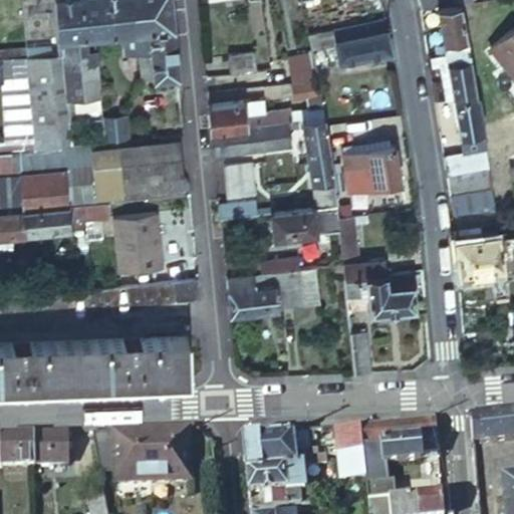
[(52,0),(57,51),(61,51),(65,100),(98,97),(96,71),(73,73),(71,50),(86,48),(84,35),(80,35),(78,0),(52,0)]
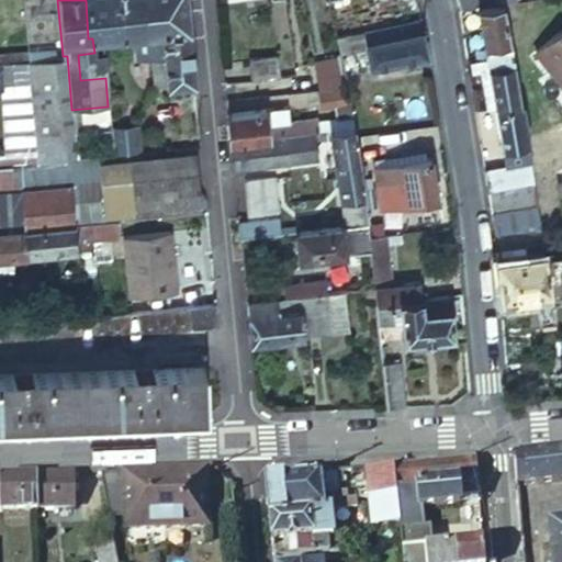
[(110,0),(86,0),(88,38),(92,38),(101,37),(108,37),(113,36),(110,0)]
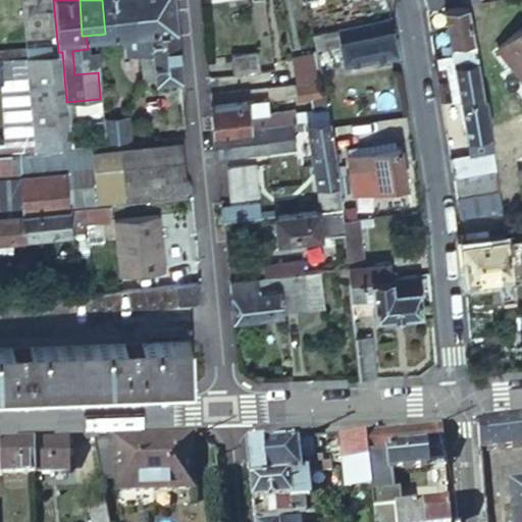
[(173,8),(172,0),(102,0),(105,34),(117,33),(126,32),(175,28),(173,8)]
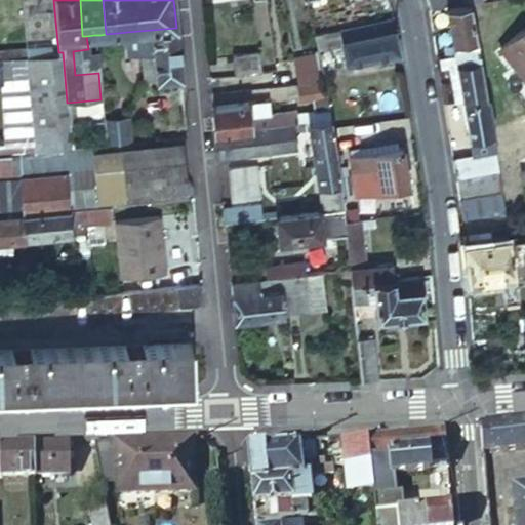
[(426,0),(429,9),(447,6),(472,2),(472,4),(491,1),(491,0),(426,0)]
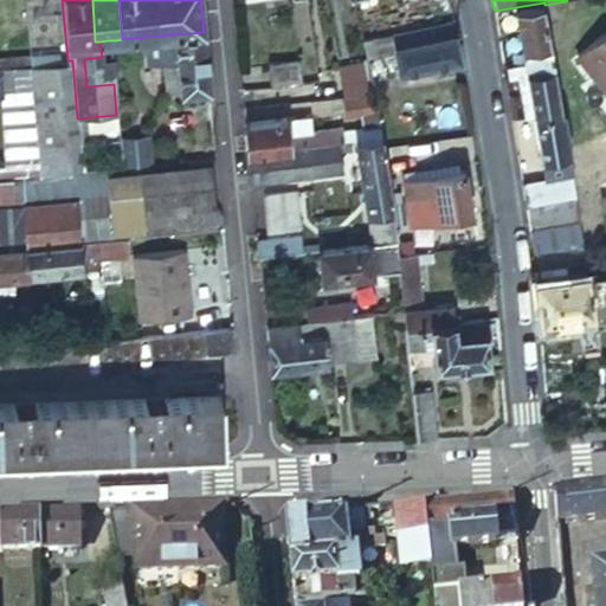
[(545,2),(516,7),(524,59),(553,56),(545,5),(545,2)]
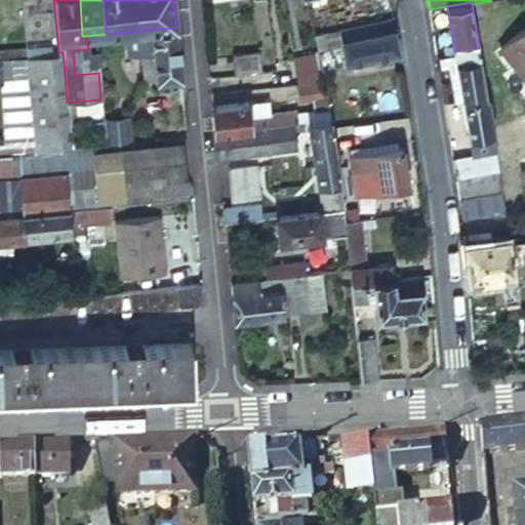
[(395,50),(388,17),(339,28),(346,61),(373,54),(374,61),(385,58),(384,52),(395,50)]
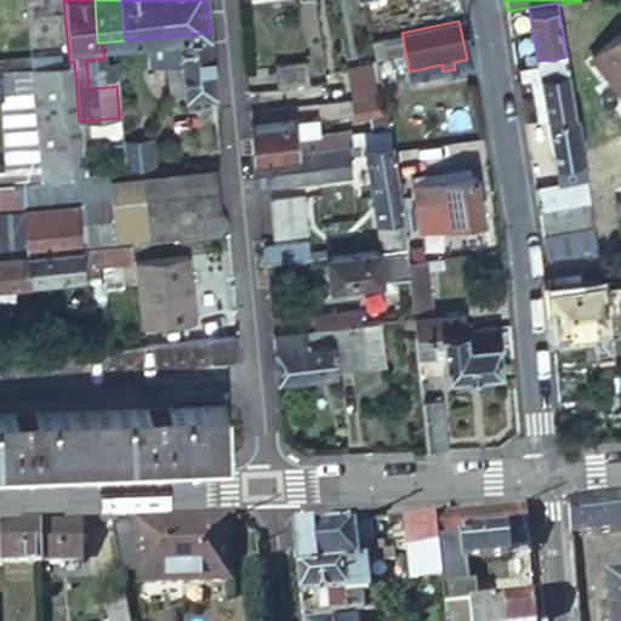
[(620,26),(593,47),(620,86),(620,26)]
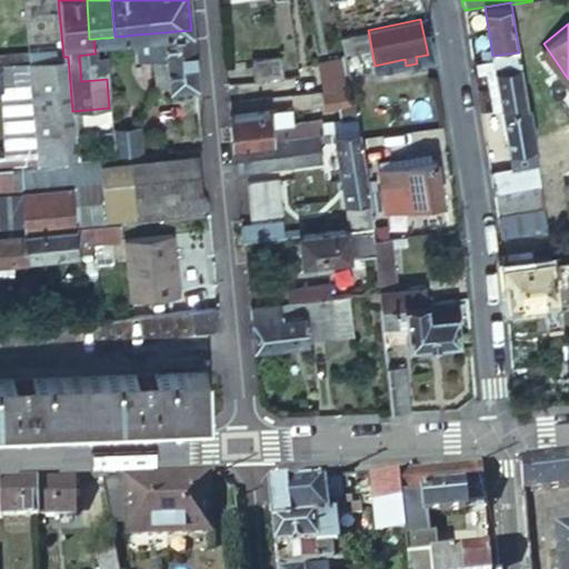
[(157,87),(196,83),(191,30),(138,35),(140,59),(155,58),(157,87)]
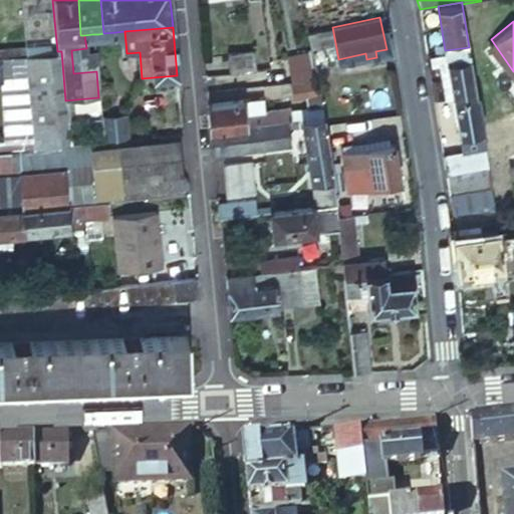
[(98,34),(92,34),(93,48),(94,56),(126,53),(124,31),(115,32),(103,33),(98,34)]
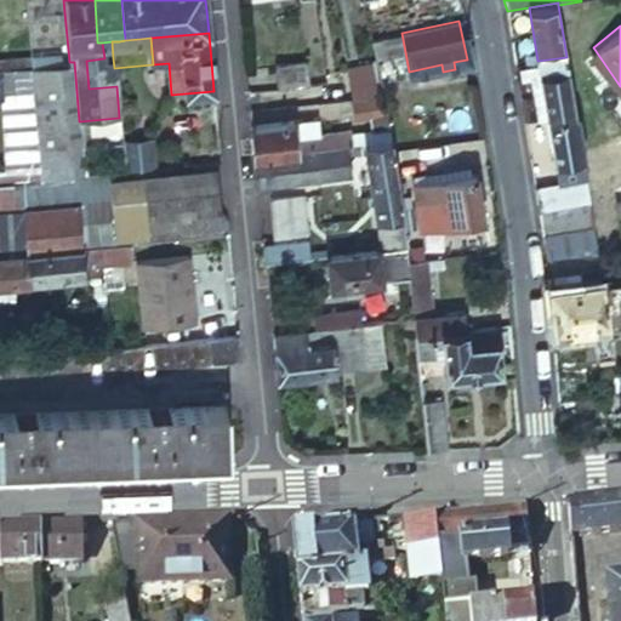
[(537,61),(546,118),(576,113),(567,57),(537,61)]
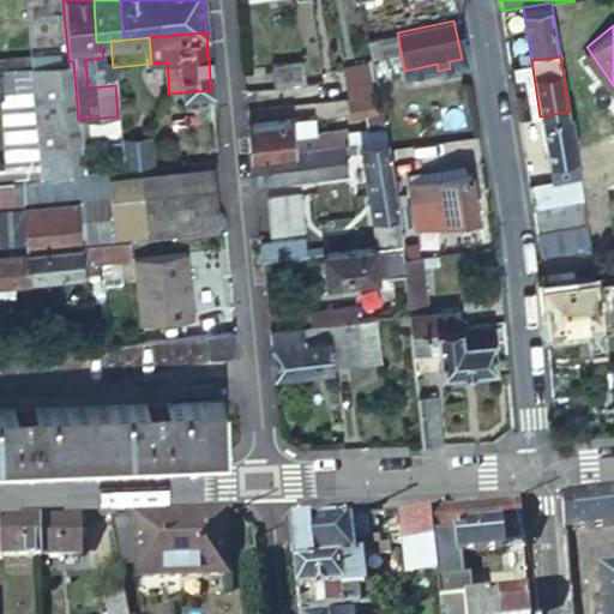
[(115,85),(112,58),(103,58),(85,60),(88,88),(115,85)]
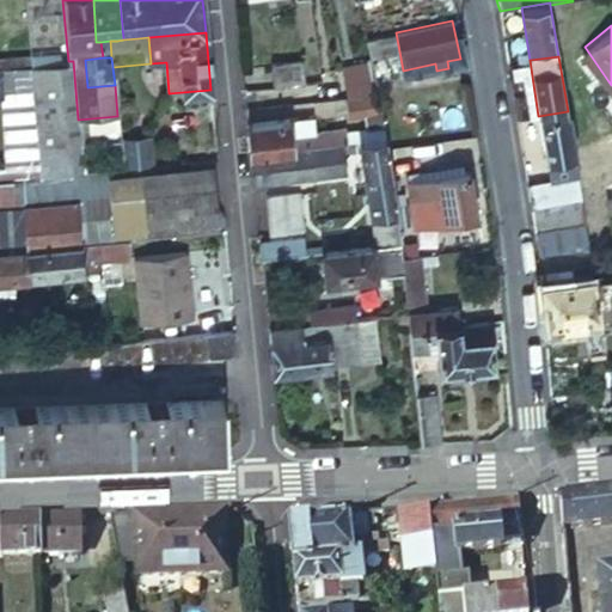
[(271,63),(275,87),(304,83),(300,59),(271,63)]
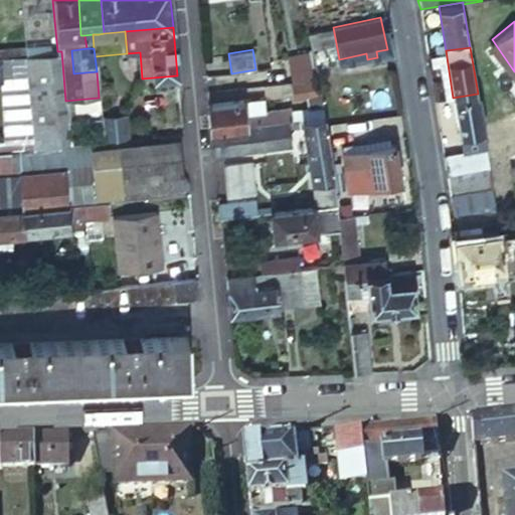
[(446,100),(453,98),(446,50),(432,53),(434,64),(441,63),(446,100)]
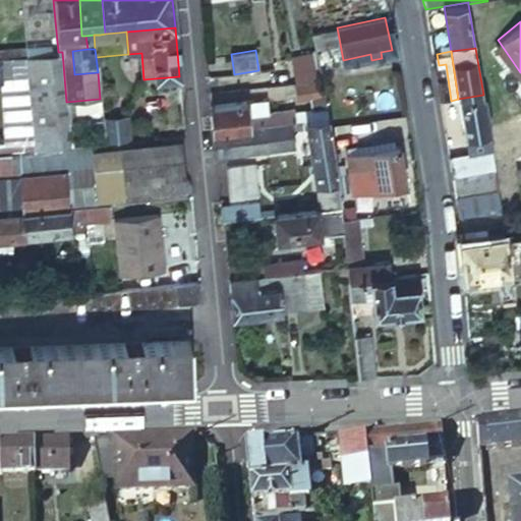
[(47,54),(23,55),(33,148),(70,145),(66,102),(62,52),(58,52),(47,54)]
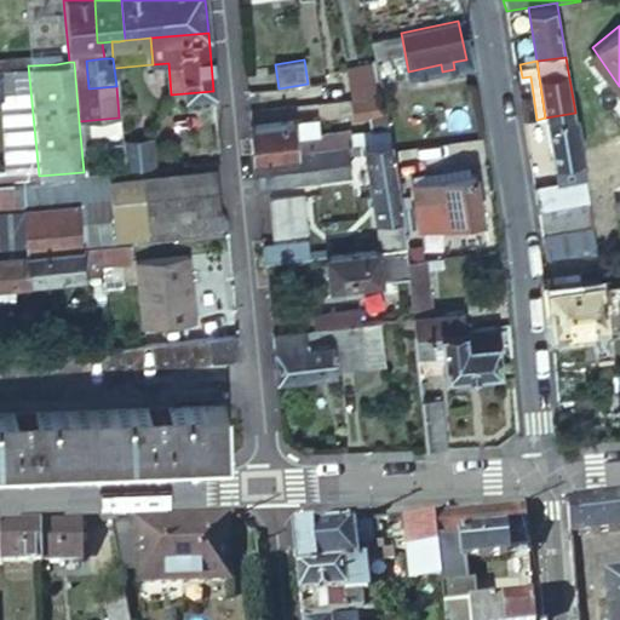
[(378,76),(377,68),(348,72),(350,81),(378,76)]
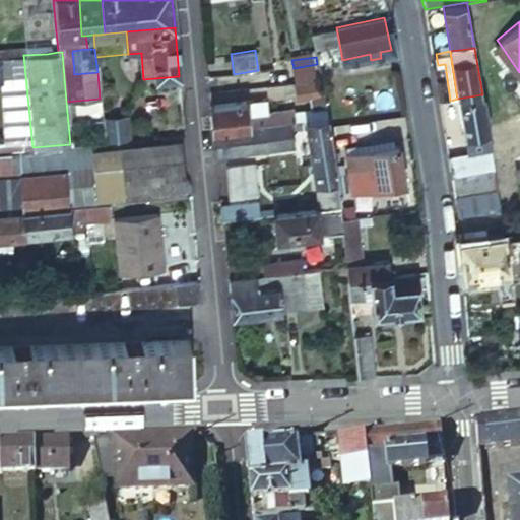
[(338,62),(317,66),(318,71),(319,77),(320,79),(341,76),(338,62)]
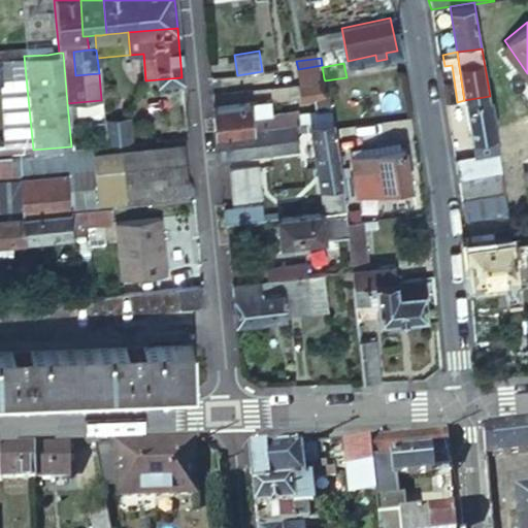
[(323,72),(322,67),(322,65),(298,69),(295,70),(298,83),(324,78),(323,72)]
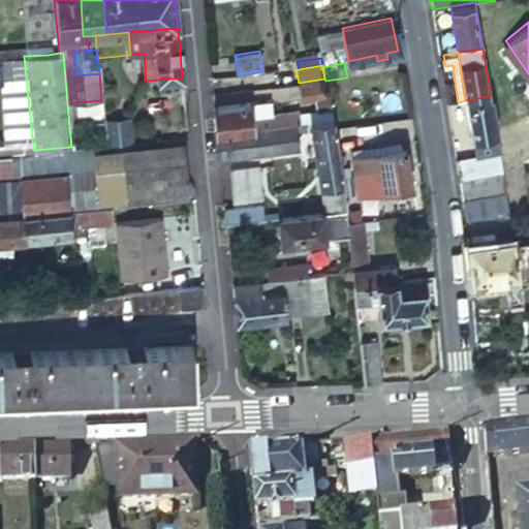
[(302,100),(329,97),(328,90),(325,81),(301,86),(302,100)]
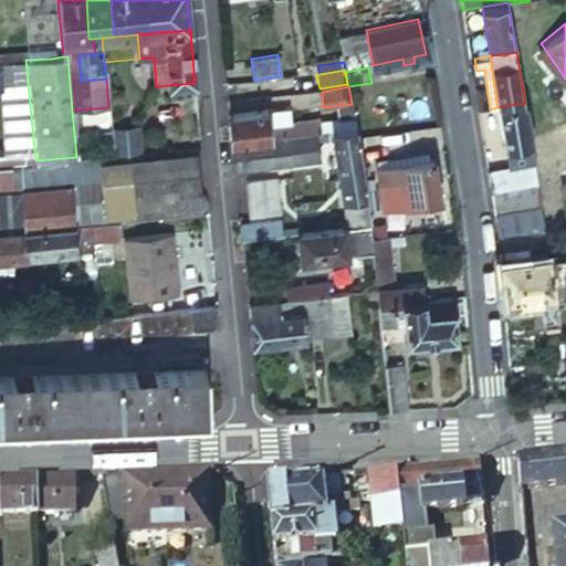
[(505,148),(507,165),(534,161),(525,103),(498,107),(503,148),(505,148)]
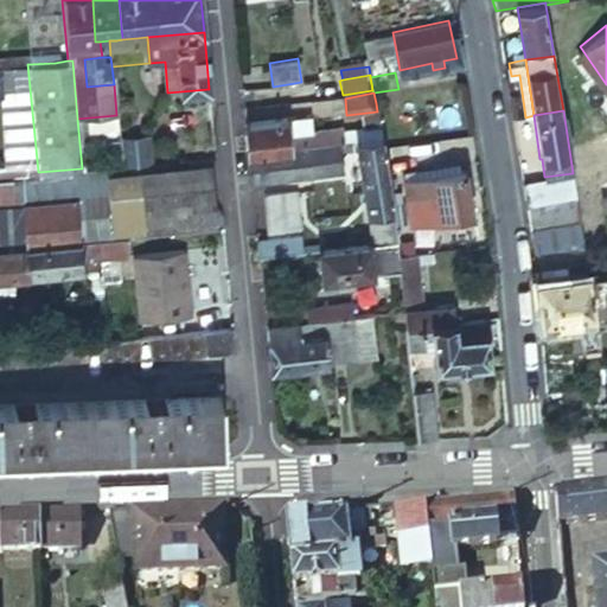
[(358,139),(381,136),(379,131),(378,126),(343,131),(342,126),(312,129),(310,115),(287,119),(286,115),(246,121),(249,154),(299,148),(308,146),(340,142),(358,139)]
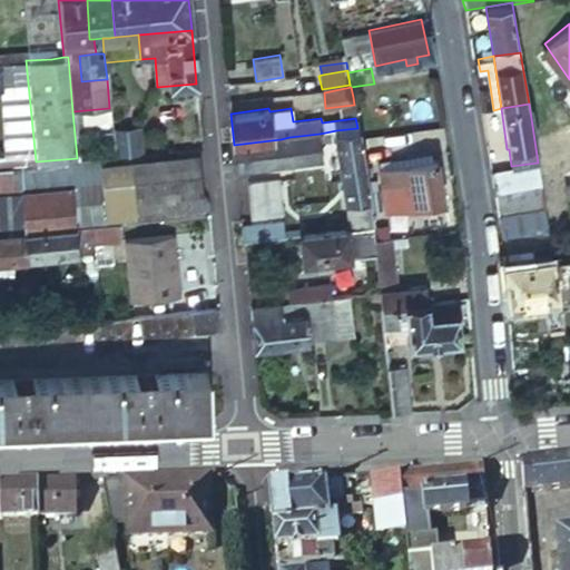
[(112,141),(114,153),(140,151),(138,126),(111,127),(112,141)]
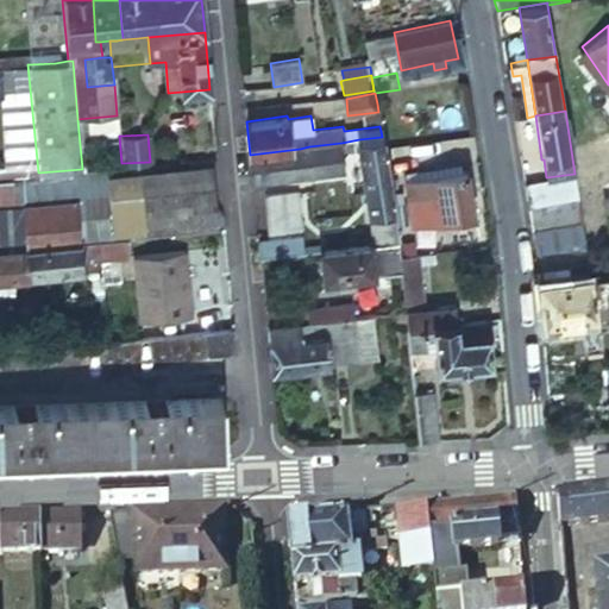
[(385,155),(383,146),(382,137),(359,139),(375,246),(397,244),(397,234),(396,226),(391,196),(389,181),(385,155)]
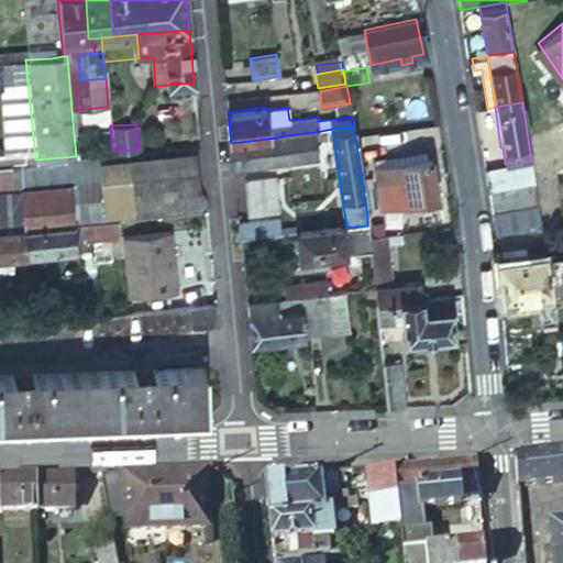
[(320,158),(316,132),(286,135),(289,162),(320,158)]
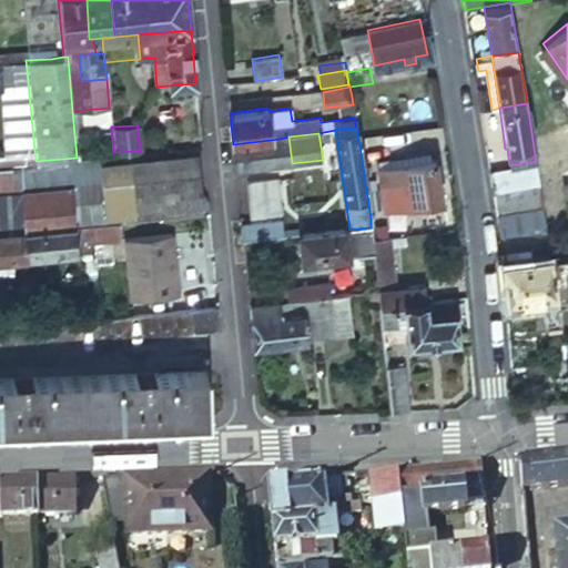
[(235,165),(235,171),(292,163),(288,137),(280,139),(233,144),(235,165)]
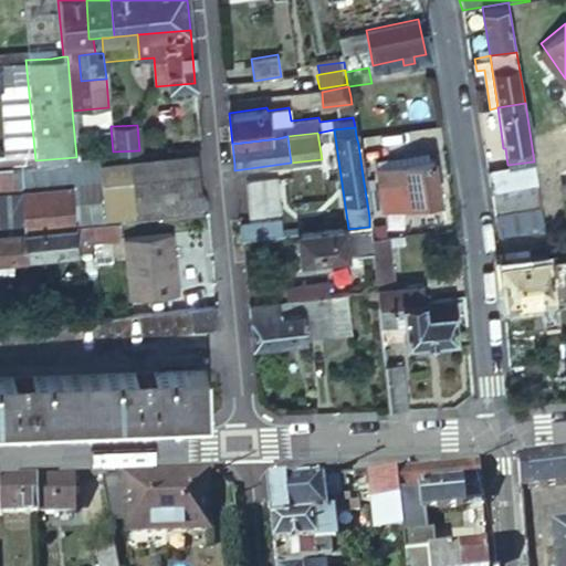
[(138,218),(207,212),(202,157),(201,147),(132,153),(119,154),(114,154),(108,154),(114,220),(138,218)]
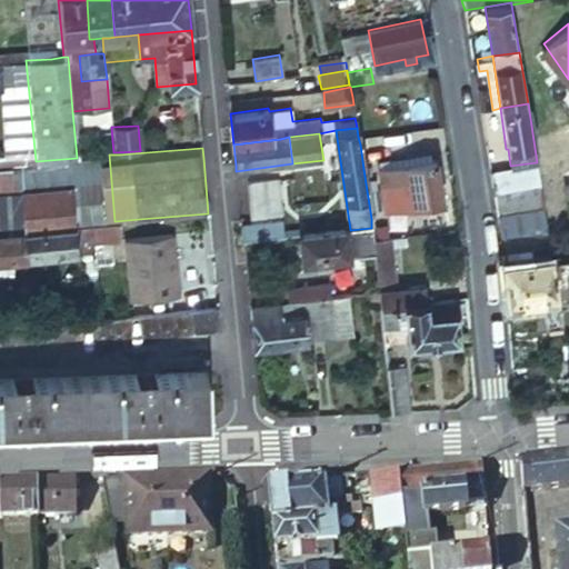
[(435,158),(375,167),(380,209),(441,201),(435,158)]
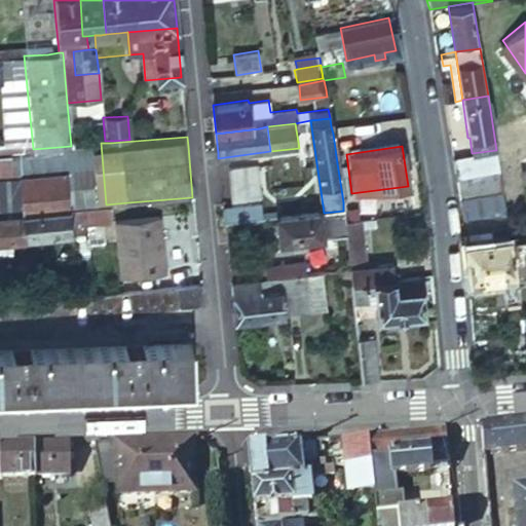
[(475,175),(499,172),(496,150),(472,153),(475,175)]
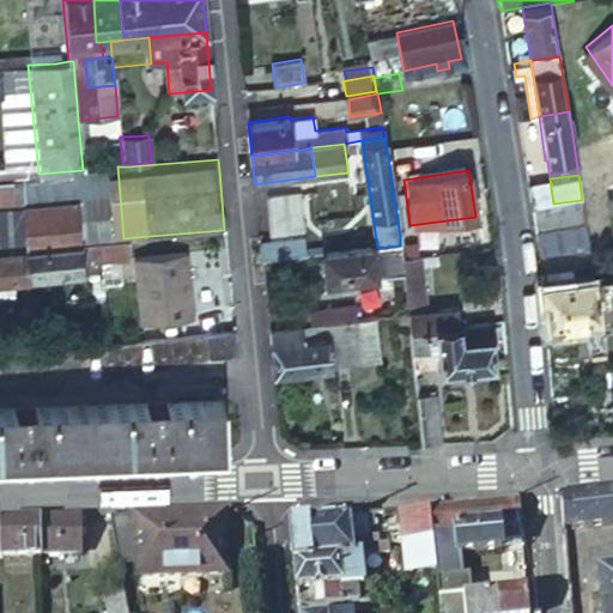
[(528,182),(532,206),(553,204),(550,178),(528,182)]
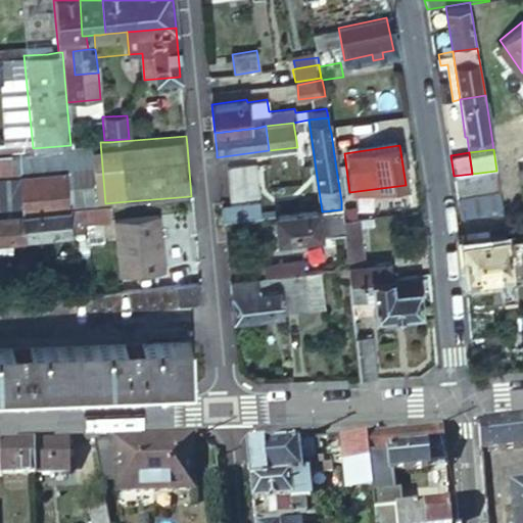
[(344,153),(334,155),(336,169),(340,194),(349,192),(344,153)]
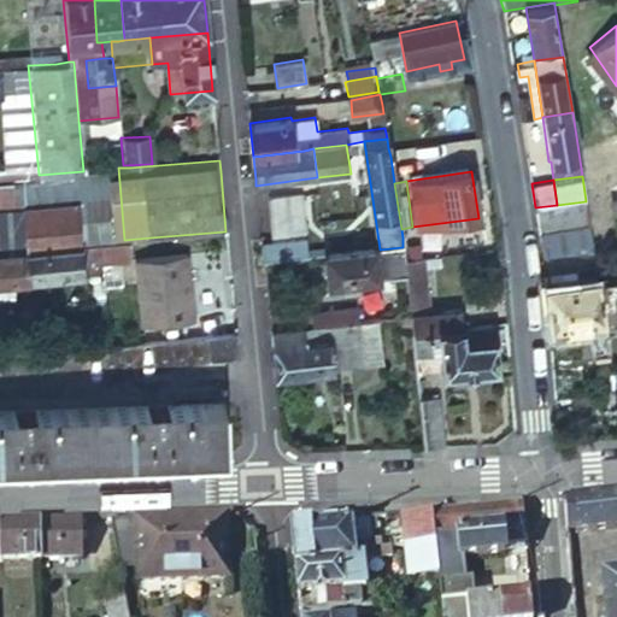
[(305,234),(300,195),(269,199),(272,238),(305,234)]
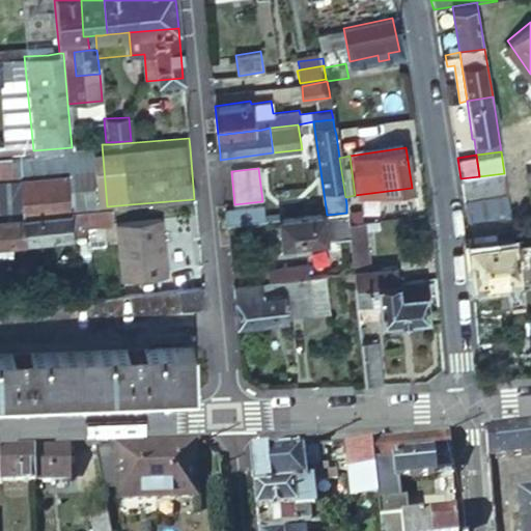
[(0,215),(32,213),(67,210),(64,172),(0,178),(0,215)]
